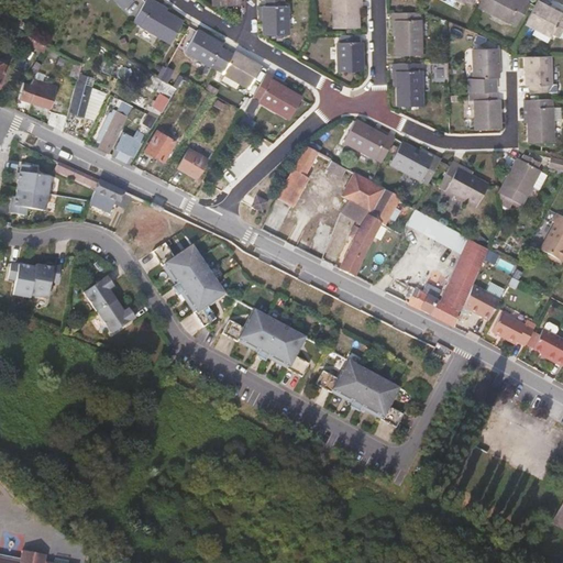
[(167,8),(154,0),(153,0),(144,0),(133,21),(170,43),(183,21),(165,12),(167,8)]
